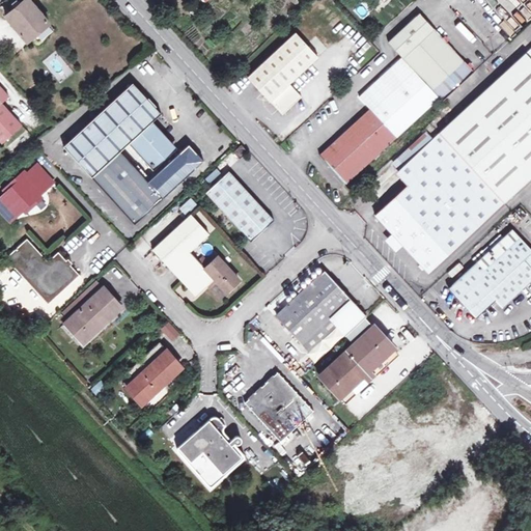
[(26,40),(36,32),(42,38),(53,29),(48,23),(49,22),(30,0),(22,0),(19,3),(16,0),(15,0),(11,3),(15,7),(5,15),(26,40)]
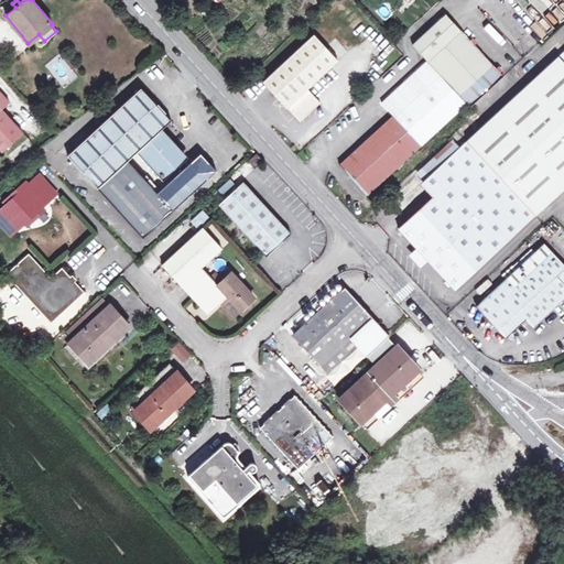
[(426,60),(416,68),(451,106),(461,97),(467,104),(470,107),(503,76),(462,31),(461,32),(445,14),(412,44),(426,60)]
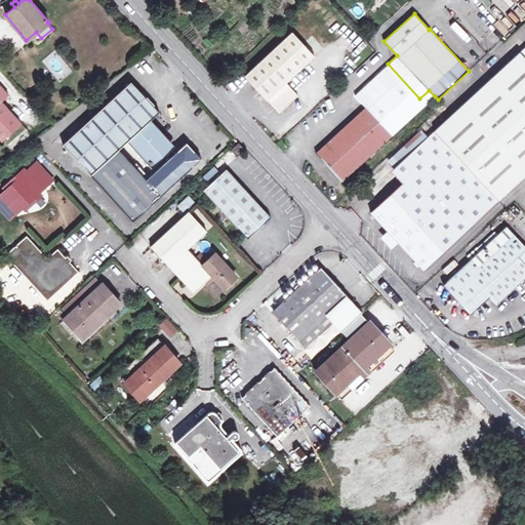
[(292,32),(244,75),(279,112),(297,94),(286,82),(315,56),(292,32)]
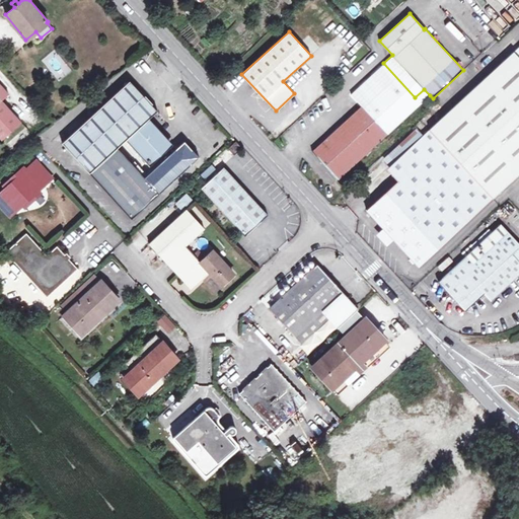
[(58,82),(72,71),(54,49),(40,60),(58,82)]
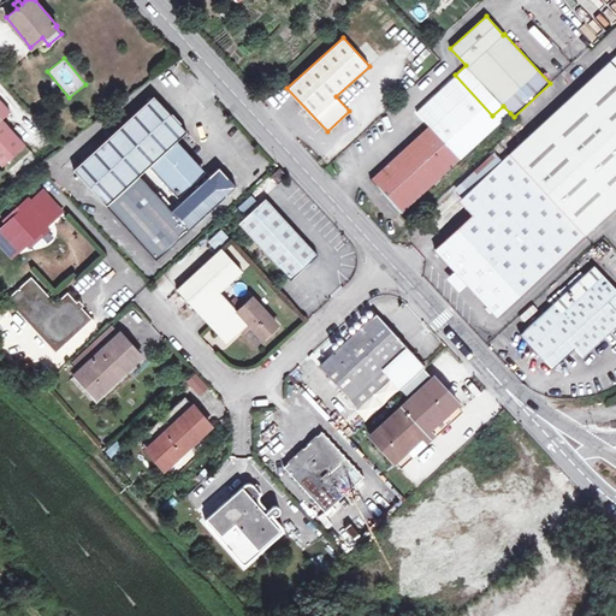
[(519,144),(594,225),(615,205),(615,67),(609,60),(519,144)]
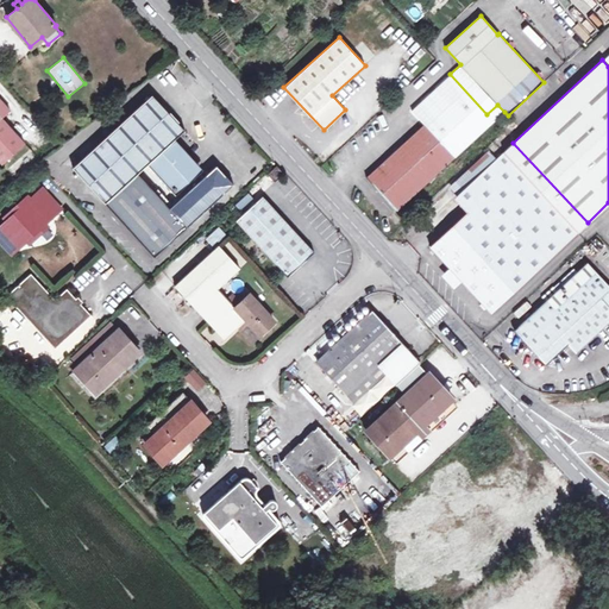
[(424,124),(366,176),(397,211),(456,157),(483,132),(476,124),(487,114),(450,74),(410,110),(424,124)]
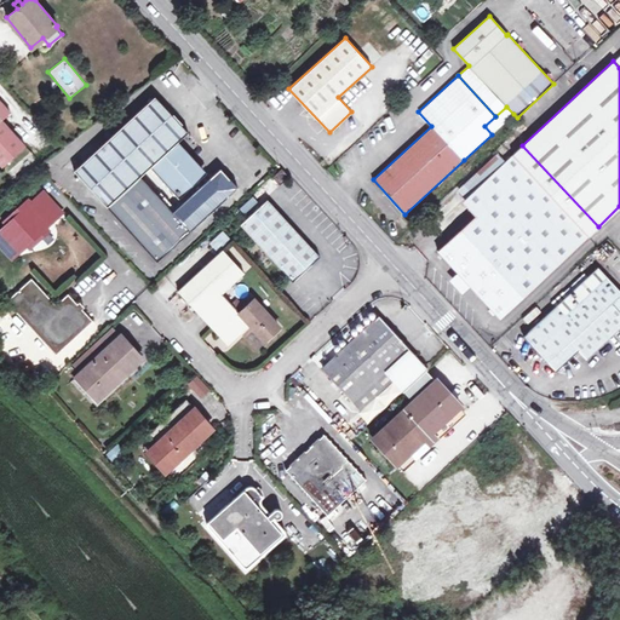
[(74,171),(158,260),(239,188),(220,168),(207,181),(201,173),(202,172),(177,142),(188,132),(155,96),(74,171)]
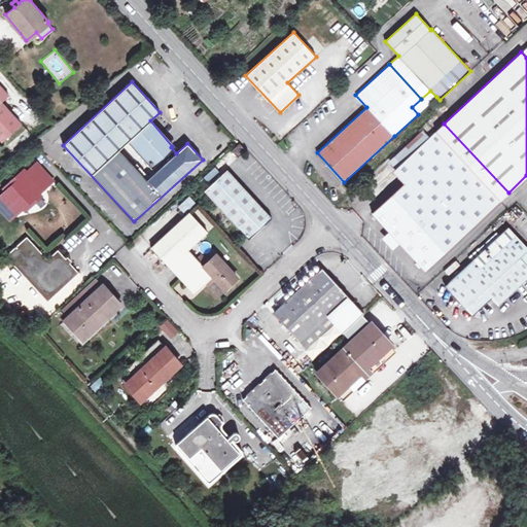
[(0,84),(0,140),(1,142),(22,124),(1,101),(8,95),(0,84)]
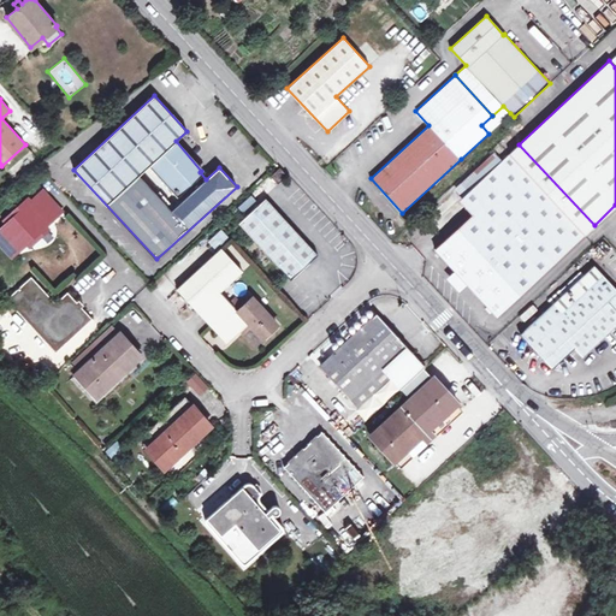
[(503,106),(492,116),(499,123),(510,113),(503,106)]
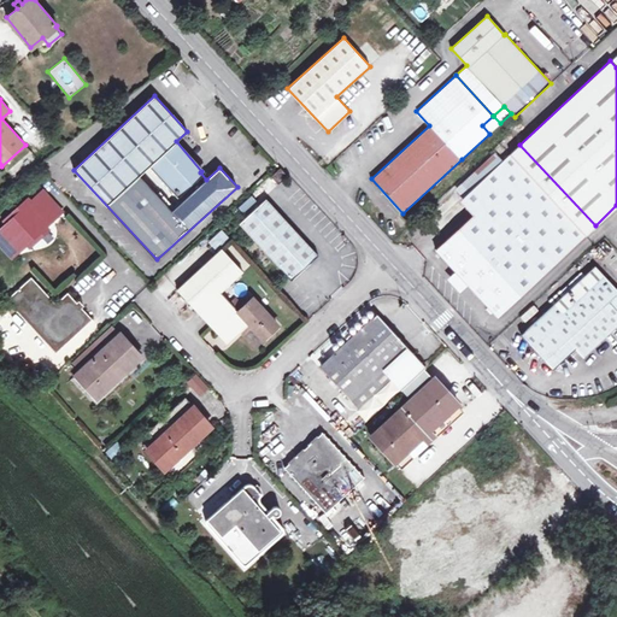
[(482,125),(489,134),(500,123),(493,116),(482,125)]
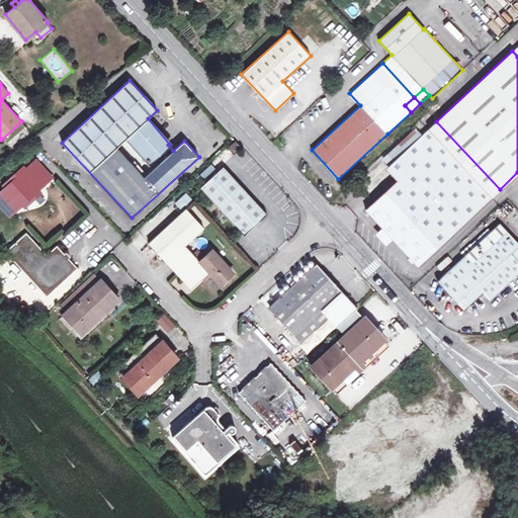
[(492,196),(500,189),(436,121),(428,128),(492,196)]
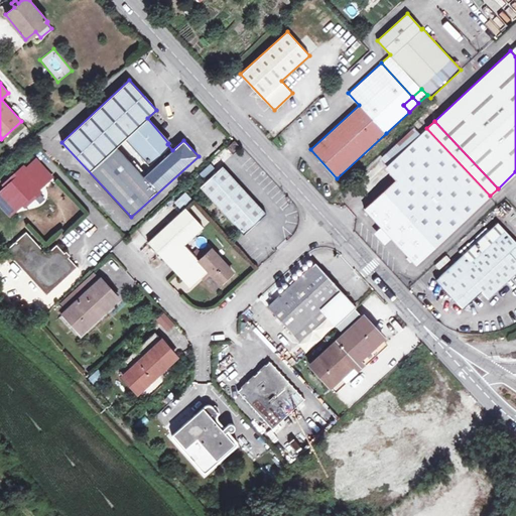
[(386,152),(392,159),(419,134),(413,127),(386,152)]
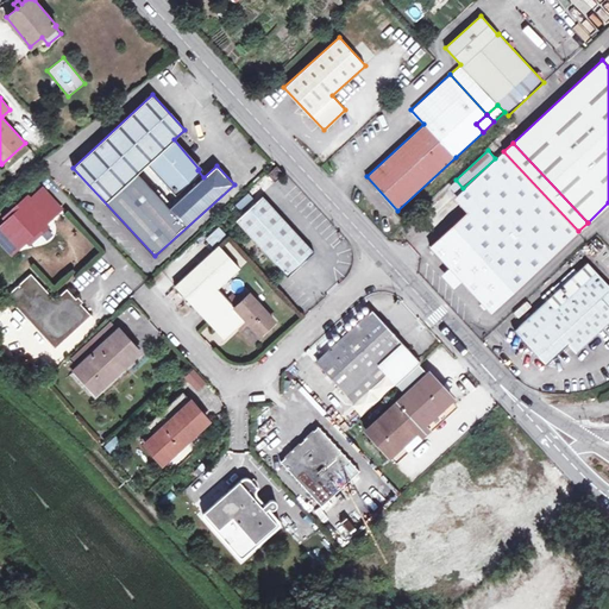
[(7,169),(16,179),(36,161),(27,151),(7,169)]
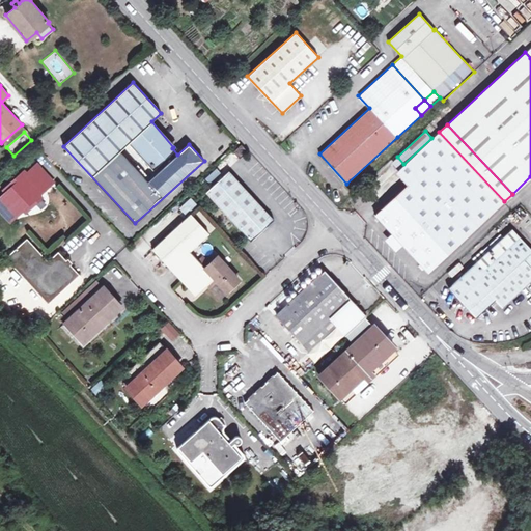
[(504,201),(439,132),(431,138),(403,164),(402,165),(415,177),(410,182),(374,215),(427,273),(504,201)]
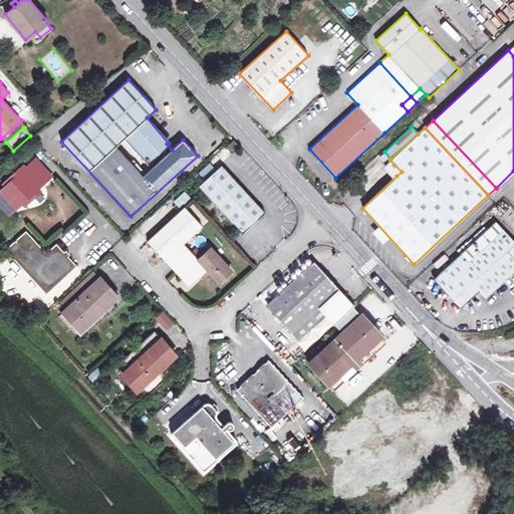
[(239,146),(233,141),(228,146),(227,147),(227,148),(231,153),(232,153),(233,153),(237,149),(238,147),(239,146)]
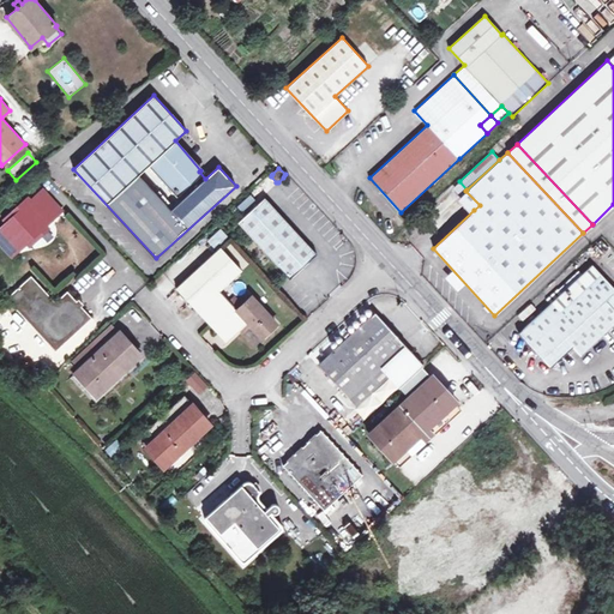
[(266,192),(276,184),(269,176),(259,185),(266,192)]
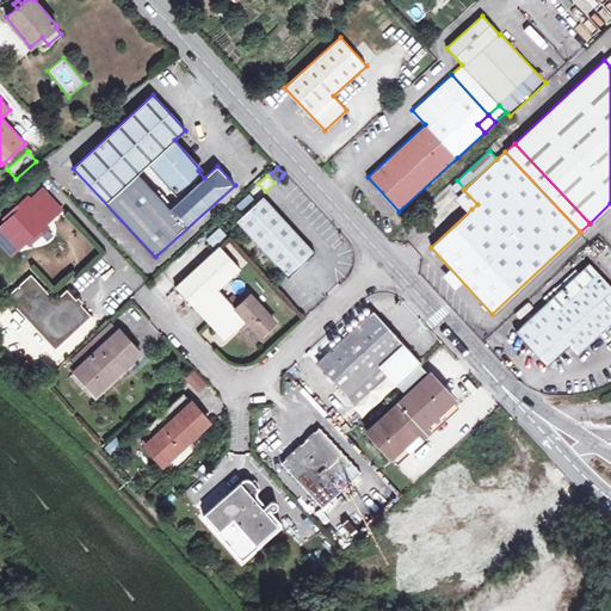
[(35,232),(38,235),(47,227),(44,223),(60,209),(43,190),(30,201),(26,205),(23,202),(5,218),(8,221),(0,228),(0,241),(12,254),(25,241),(35,232)]
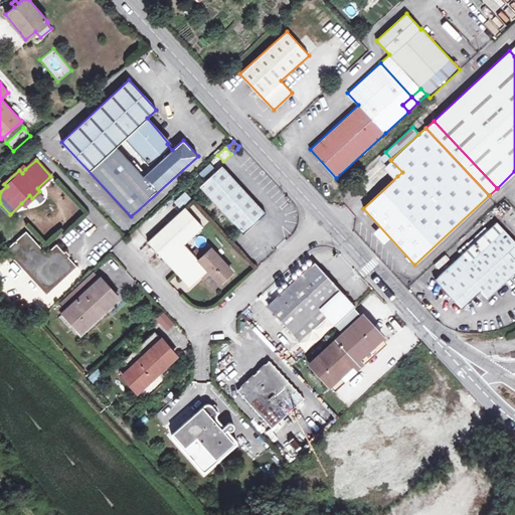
[(386,164),(397,176),(402,172),(390,160),(386,164)]
